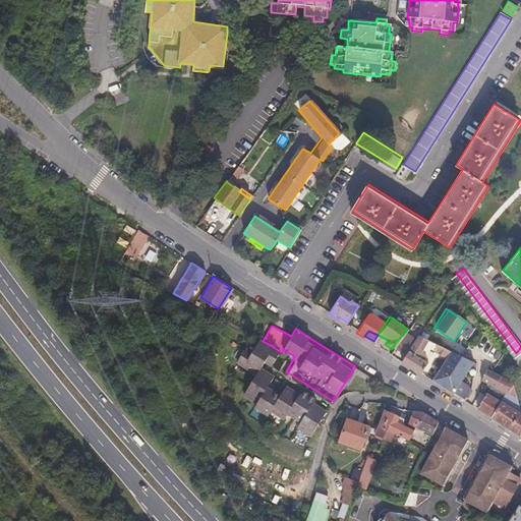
[(419,334),(410,349),(430,361),(438,349),(441,344),(419,334)]
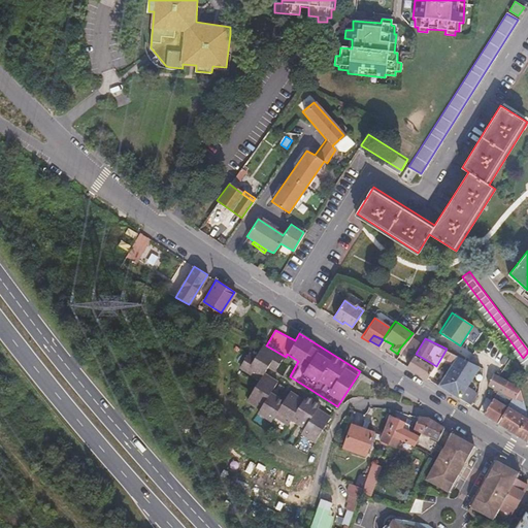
[(263,344),(255,357),(249,353),(239,366),(259,378),(245,400),(260,408),(258,413),(271,421),(274,416),(288,424),(292,419),(304,427),(301,432),(315,440),(330,417),(317,407),(320,403),(306,395),(303,399),(290,391),(284,400),(270,392),(276,382),(263,372),(268,365),(274,369),(283,357),(263,344)]
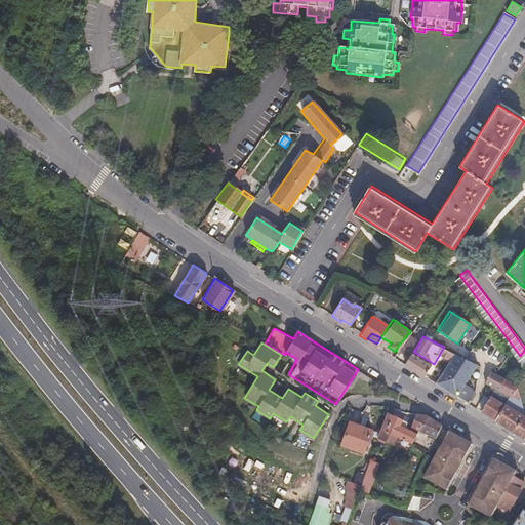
[(392,356),(405,365),(413,353),(398,346),(395,352),(392,356)]
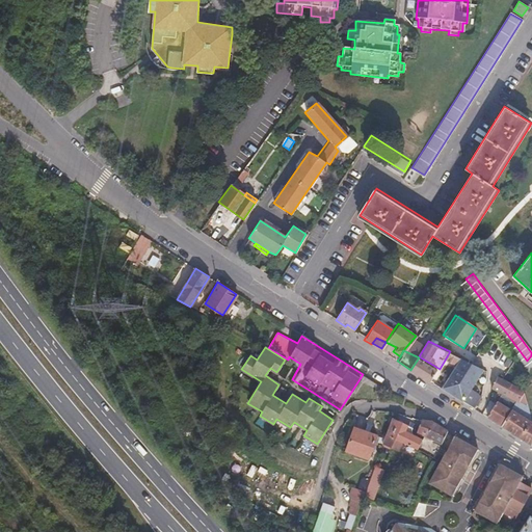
[(450,351),(447,356),(458,363),(461,357),(450,351)]
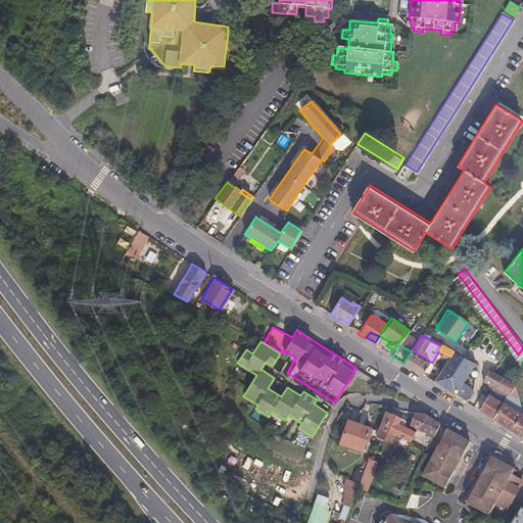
[(403,364),(424,376),(432,363),(412,350),(412,351),(403,364)]
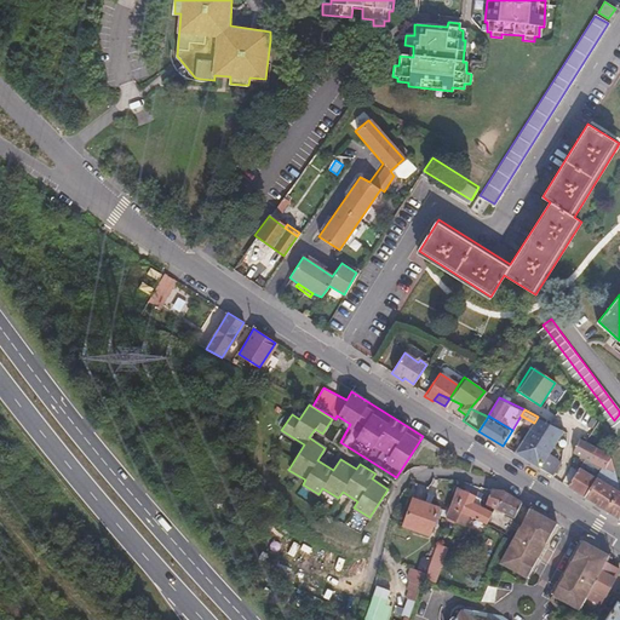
[(534,423),(515,453),(539,469),(547,457),(563,430),(538,417),(534,423)]
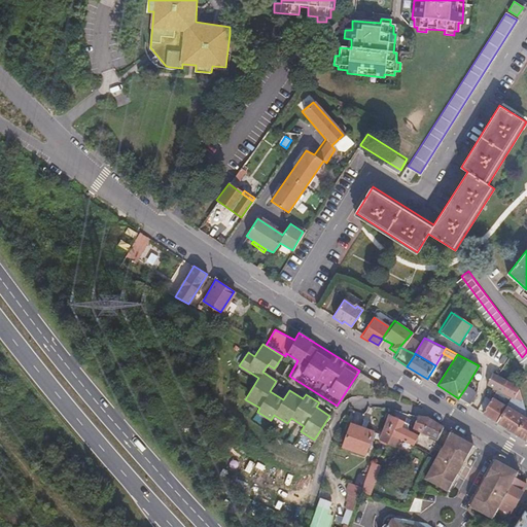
[(492,372),(487,384),(496,390),(511,397),(519,386),(492,372)]
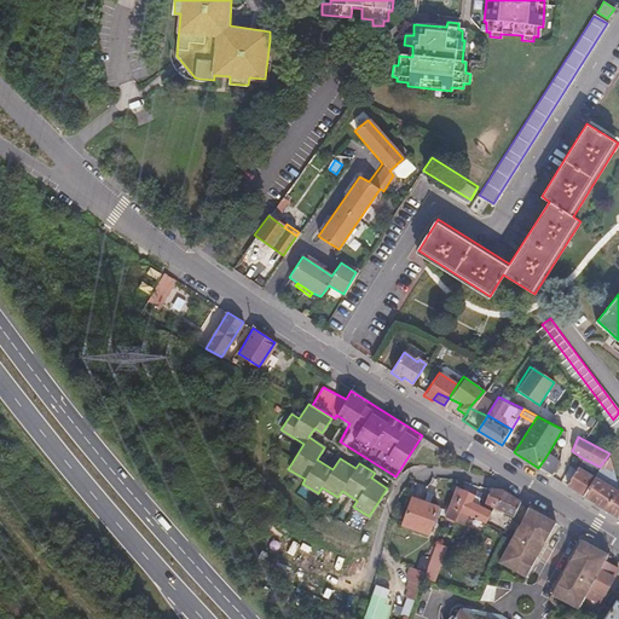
[(618,493),(612,464),(609,453),(600,467),(595,479),(618,493)]
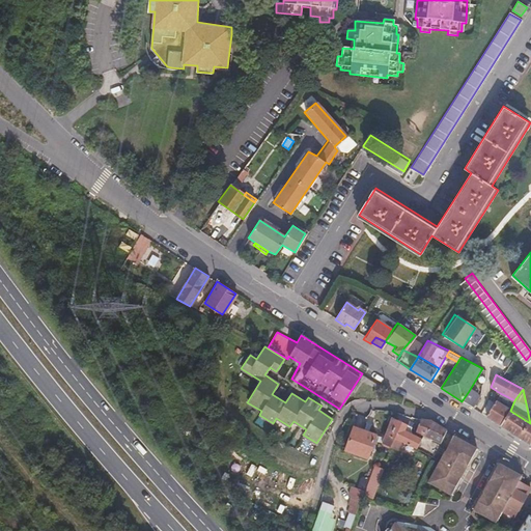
[(479,398),(469,391),(462,401),(473,409),(479,398)]
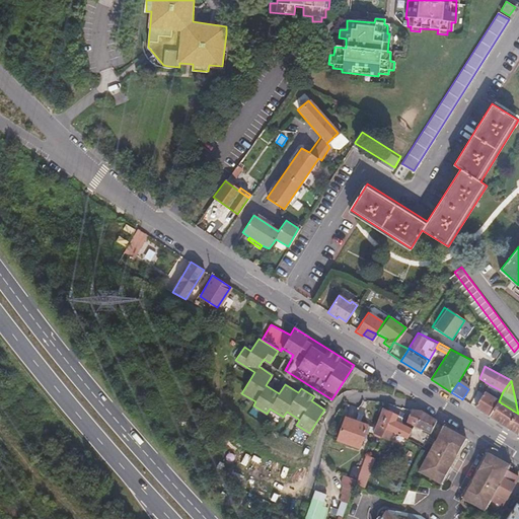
[(474,406),(517,434),(518,430),(518,414),(499,401),(484,392),(474,406)]
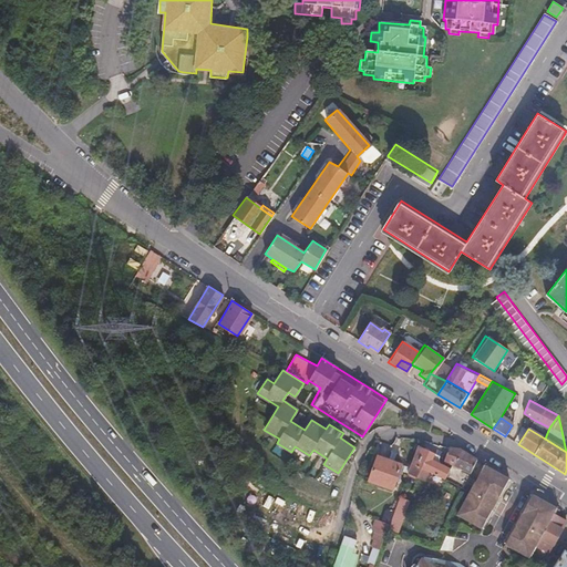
[(429,468),(443,476),(449,466),(441,462),(439,457),(418,444),(408,470),(409,472),(418,476),(421,475),(424,470),(429,468)]
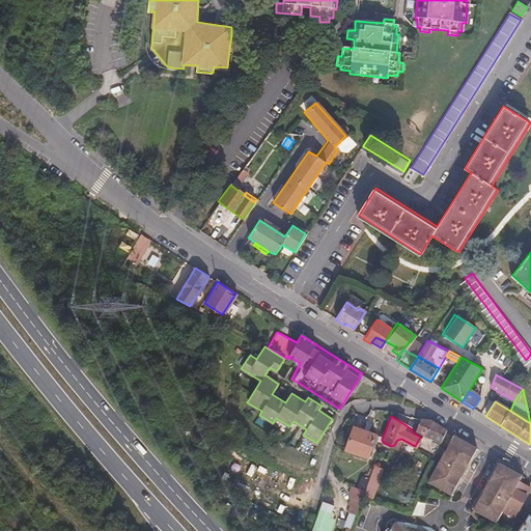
[(414,426),(440,442),(447,429),(431,420),(419,417),(414,426)]
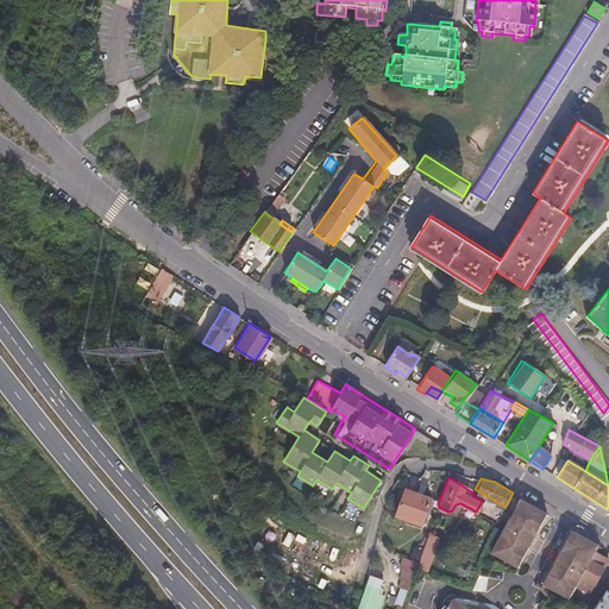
[(432,495),(410,487),(401,513),(422,521),(432,495)]
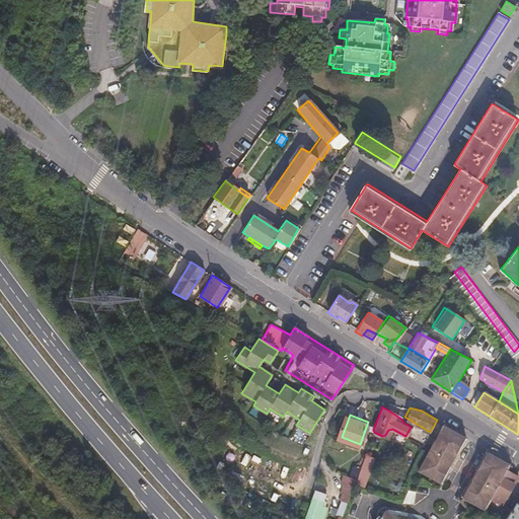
[(445,425),(419,472),(420,473),(422,471),(441,486),(450,468),(447,466),(453,455),(457,457),(467,439),(445,425)]
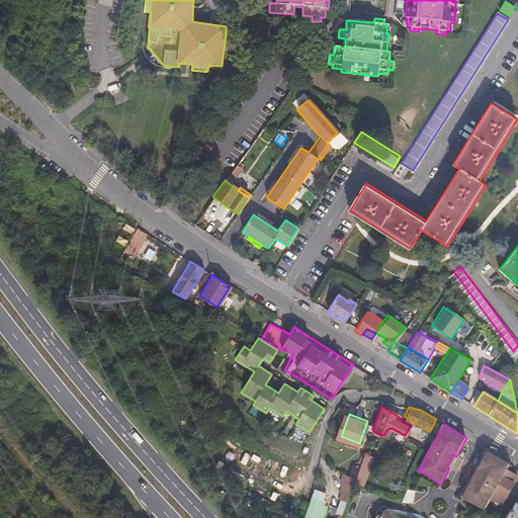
[(417,428),(410,438),(418,444),(420,445),(427,434),(417,428)]
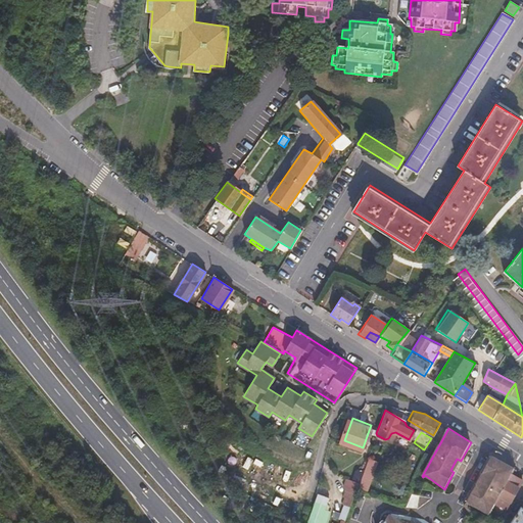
[(360,484),(367,487),(377,459),(370,457),(365,467),(360,484)]
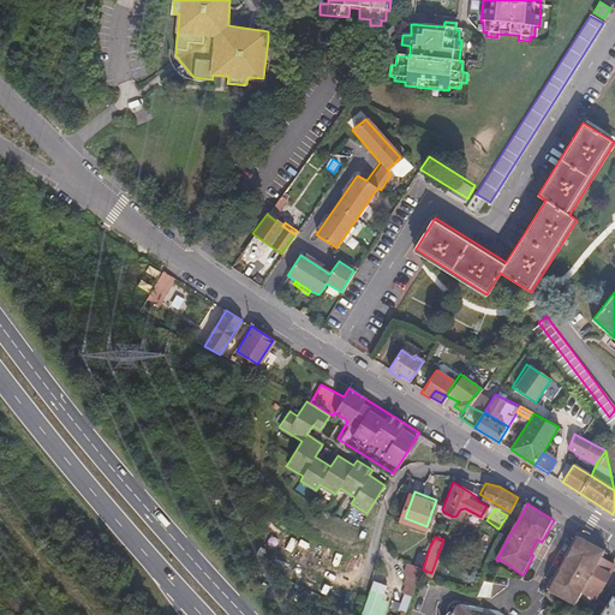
[(572,562),(565,575),(560,573),(549,592),(575,604),(583,592),(601,559),(604,551),(583,537),(580,541),(578,539),(567,559),(572,562)]
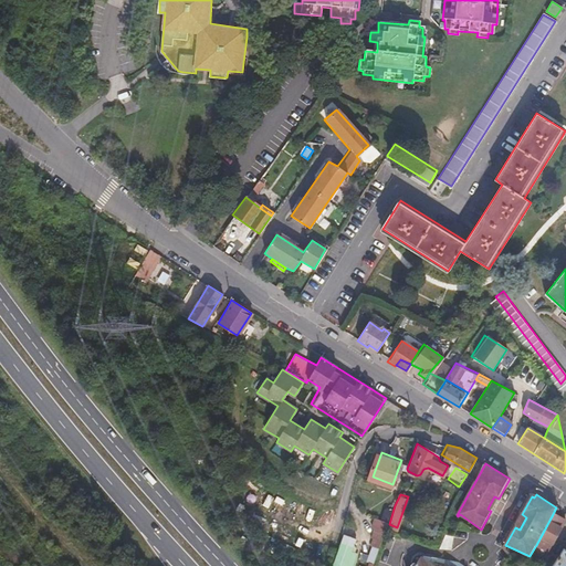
[(387,509),(384,517),(389,520),(394,505),(390,503),(387,509)]
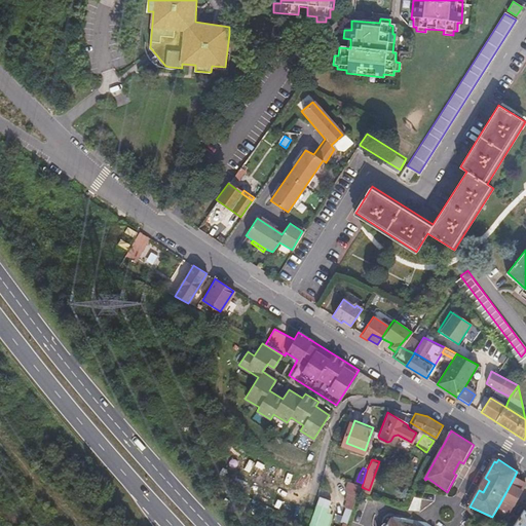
[(514,478),(498,506),(510,513),(525,484),(514,478)]
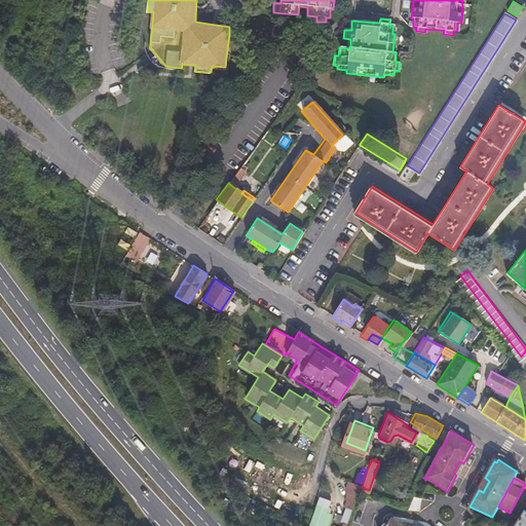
[(349,486),(350,491),(358,494),(359,493),(362,483),(357,481),(351,480),(349,486)]
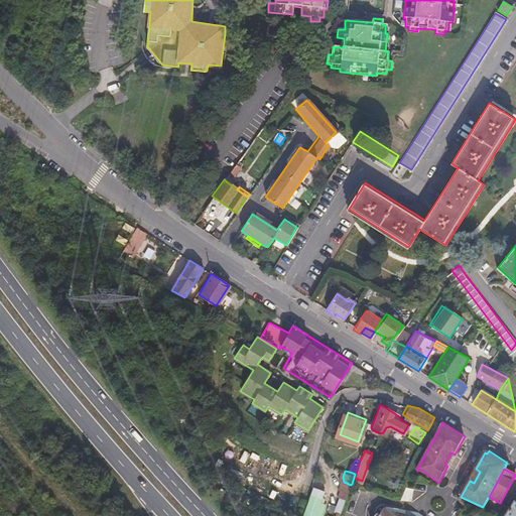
[(344,482),(340,494),(342,495),(347,496),(351,485),(344,482)]
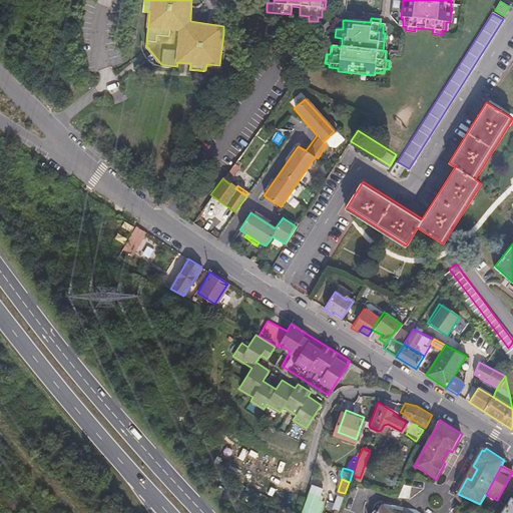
[(313,482),(304,508),(316,512),(318,512),(324,497),(322,496),(324,486),(313,482)]
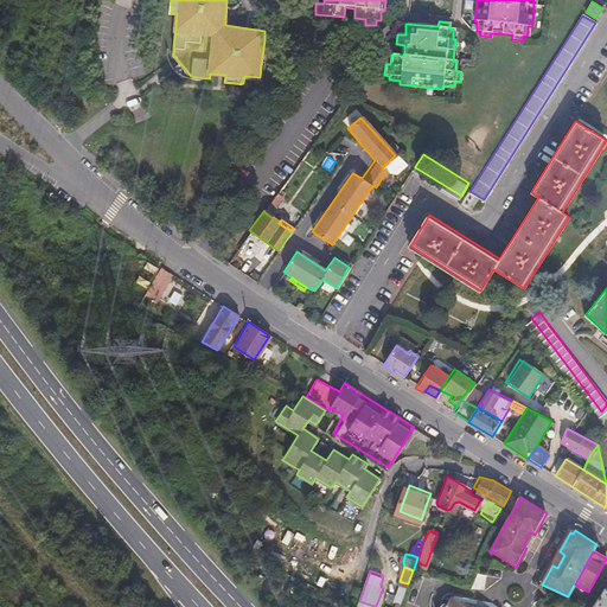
[(402,582),(396,599),(398,600),(401,601),(408,583),(402,582)]
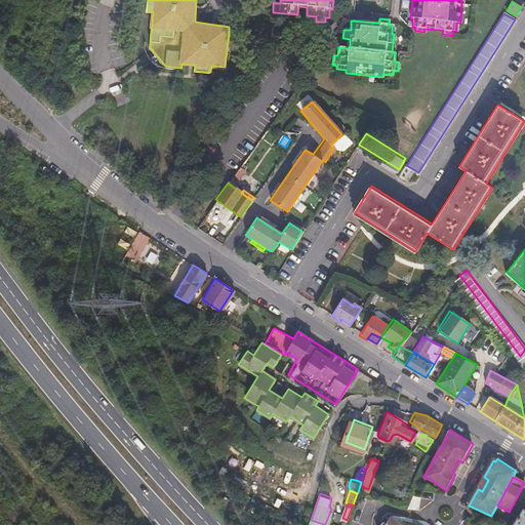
[(524,524),(524,513),(522,512),(513,524),(524,524)]
